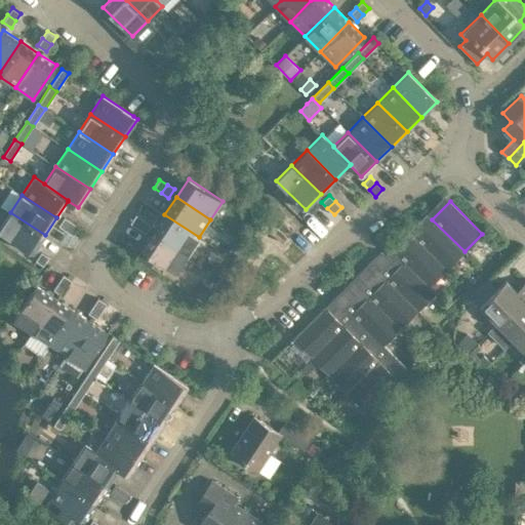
[(0,228),(0,231),(33,253),(45,235),(10,212),(0,228)]
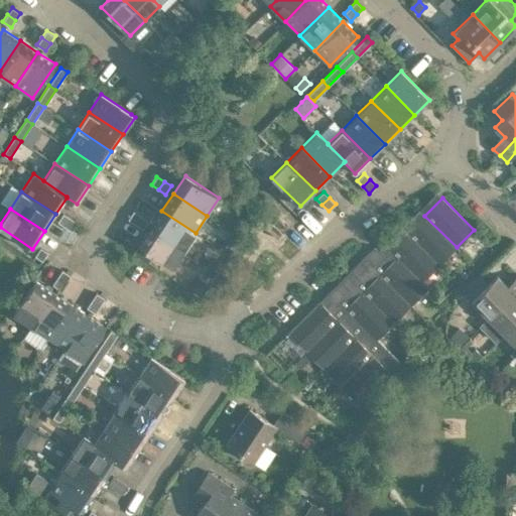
[(134,211),(128,219),(135,224),(141,215),(134,211)]
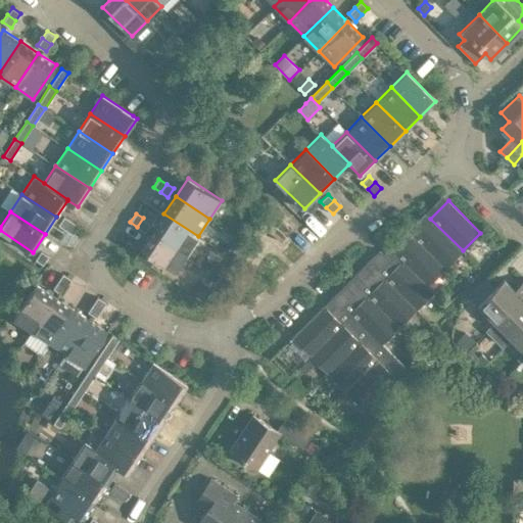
[(152,231),(187,253),(198,236),(163,214),(152,231)]
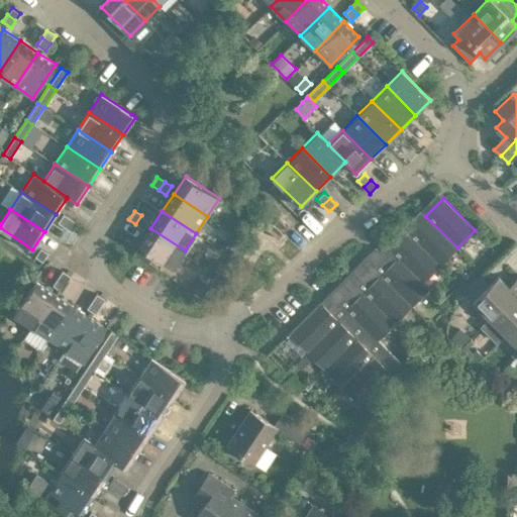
[(64,213),(58,222),(65,227),(71,218),(64,213)]
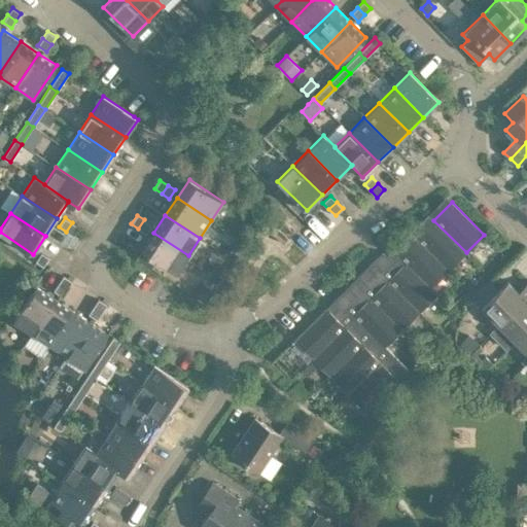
[(145,234),(151,224),(144,219),(138,229),(145,234)]
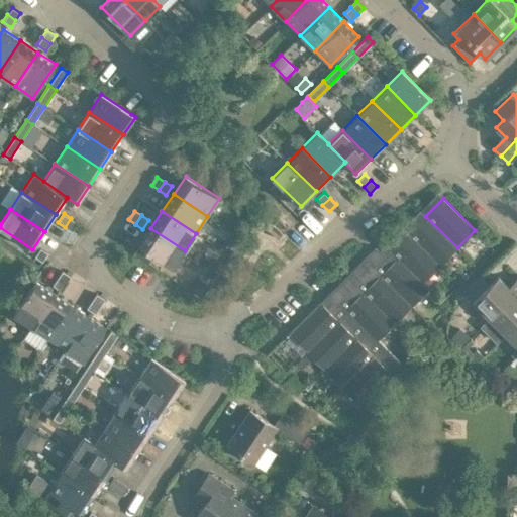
[(408,233),(440,265),(457,247),(425,216),(408,233)]
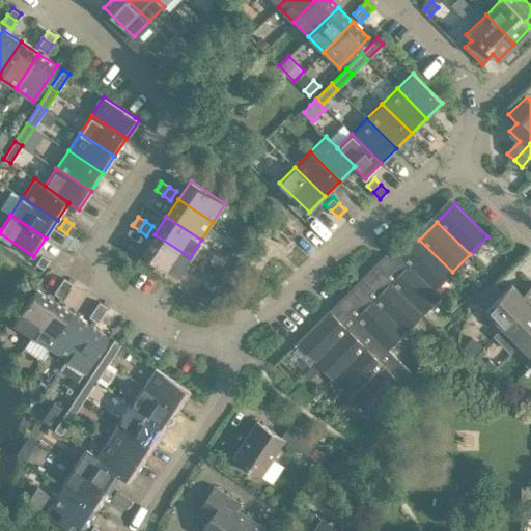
[(75,238),(80,229),(73,224),(66,233),(75,238)]
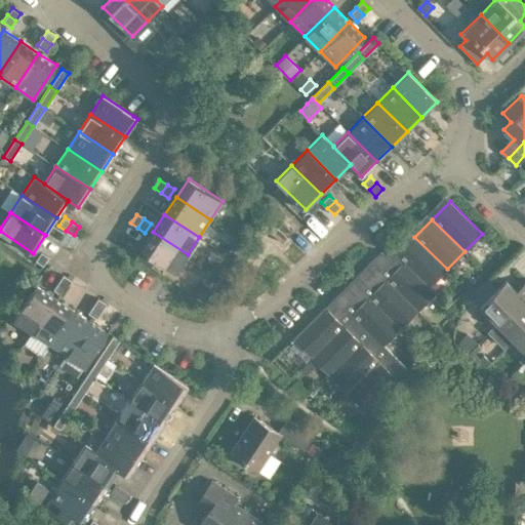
[(272,233),(273,234),(278,239),(281,242),(292,231),(282,221),(272,233)]
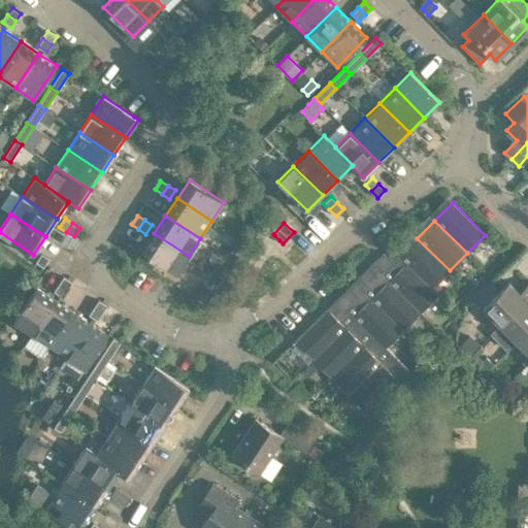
[(141,251),(176,274),(189,256),(154,233),(141,251)]
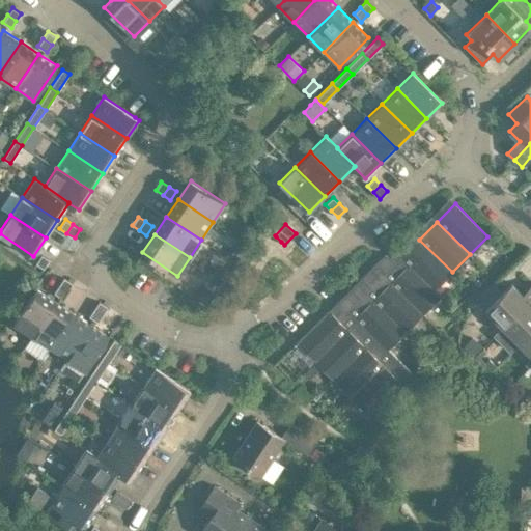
[(401,257),(408,264),(408,263),(435,290),(435,289),(452,272),(419,240),(401,257)]
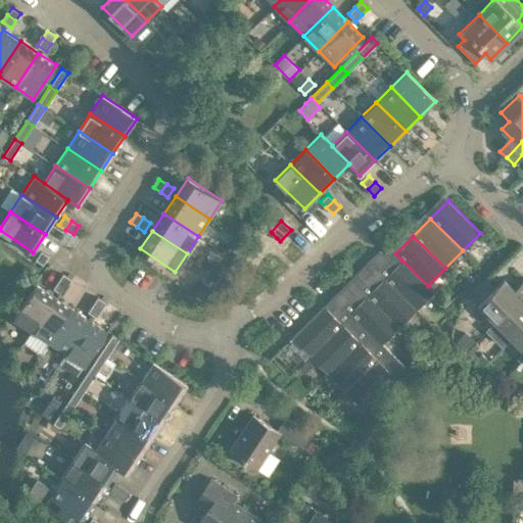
[(230,247),(226,253),(233,258),(237,252),(230,247)]
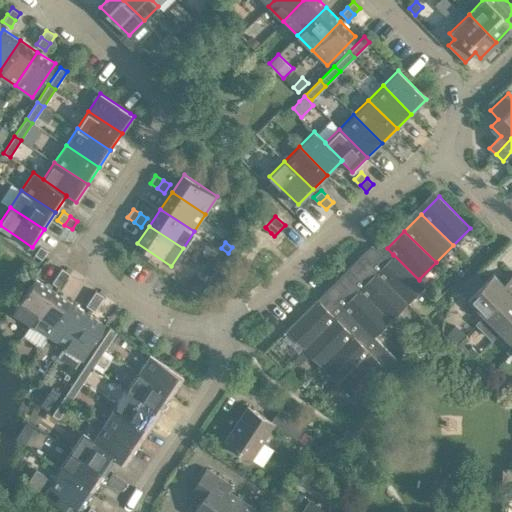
[(40,245),(35,254),(42,258),(48,250),(40,245)]
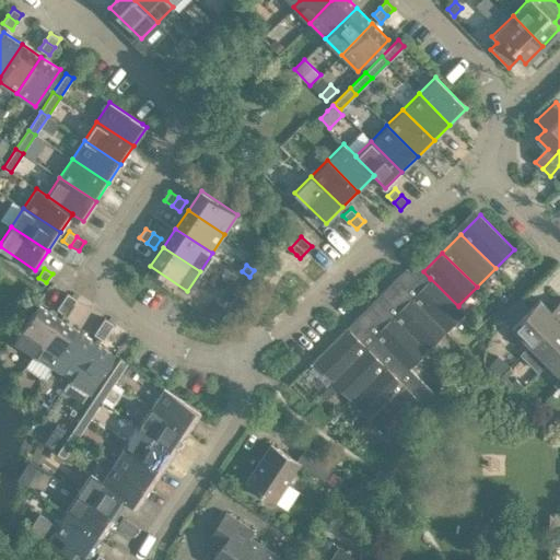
[(417,279),(407,268),(395,279),(406,290),(417,279)]
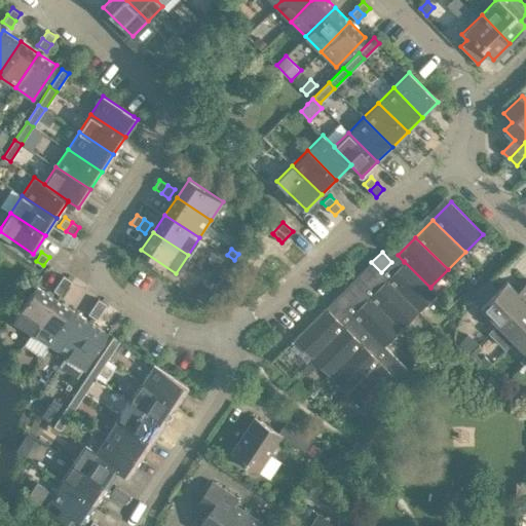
[(437,293),(430,287),(430,288),(404,261),(404,262),(387,278),(419,310),(437,293)]
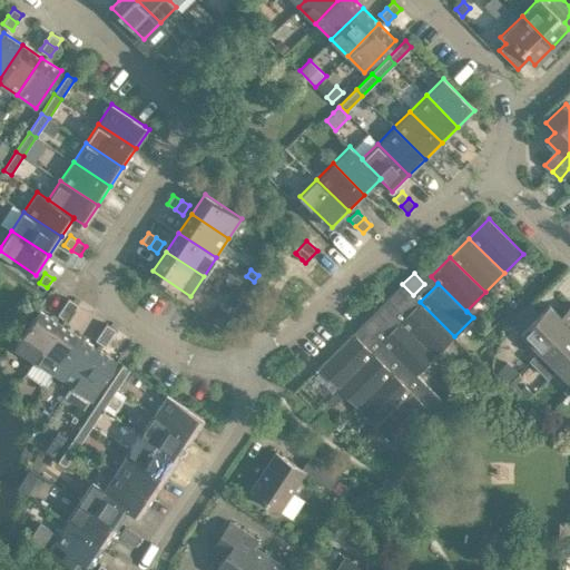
[(413,295),(402,284),(383,303),(394,314),(413,295)]
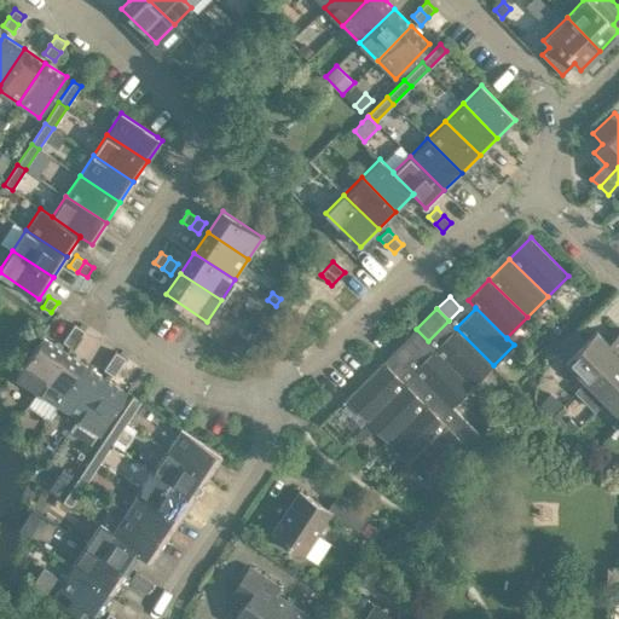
[(268,317),(258,310),(252,318),(262,325),(268,317)]
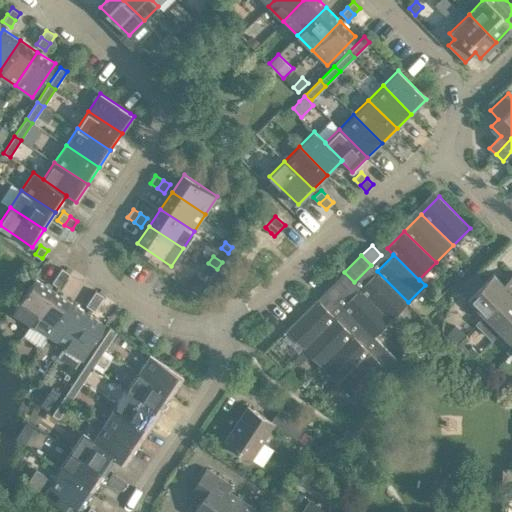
[(70,273),(62,267),(57,275),(65,280),(70,273)]
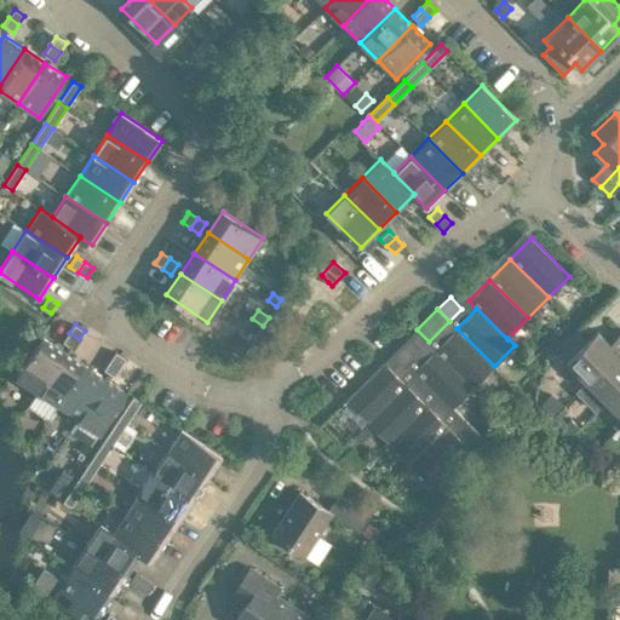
[(494,366),(457,328),(436,349),(474,386),(494,366)]
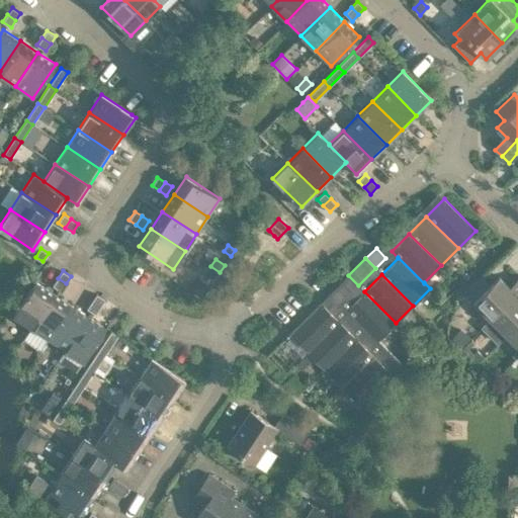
[(358,285),(348,275),(327,296),(337,307),(358,285)]
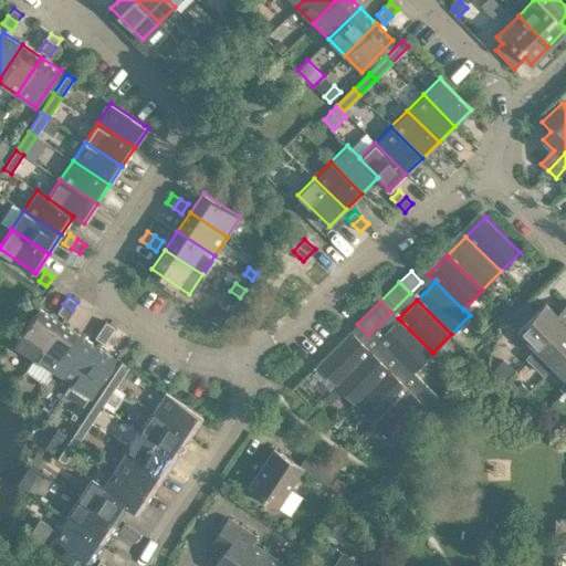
[(526,301),(507,320),(535,348),(565,317),(565,302),(556,313),(545,302),(536,311),(526,301)]
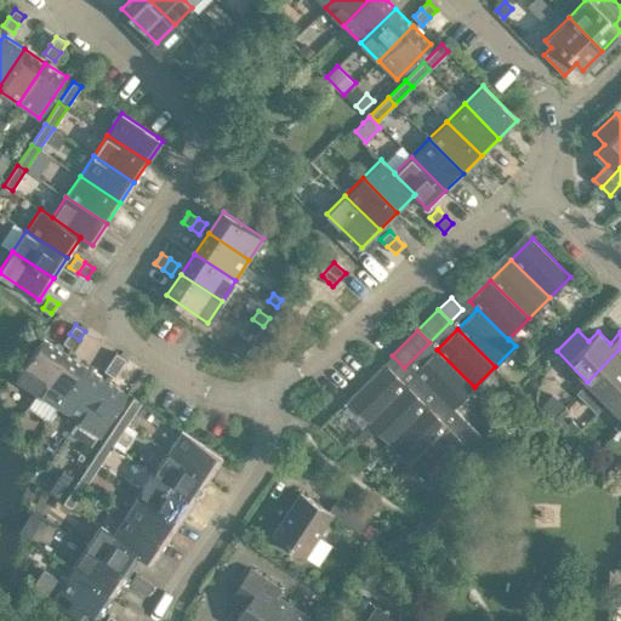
[(63,342),(73,349),(79,340),(69,334),(63,342)]
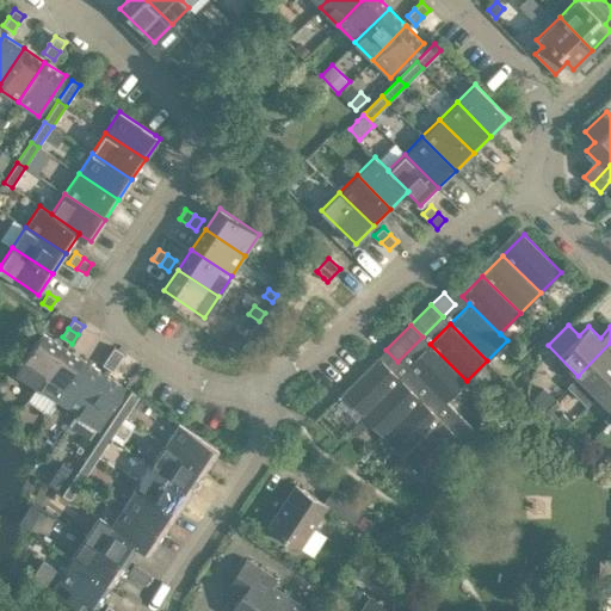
[(42,332),(16,372),(37,386),(63,346),(42,332)]
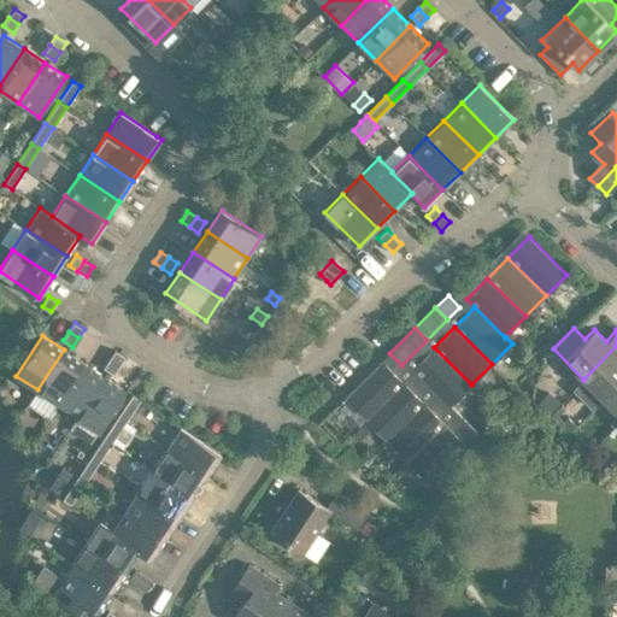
[(616,346),(583,380),(574,389),(593,409),(603,399),(616,385),(616,346)]
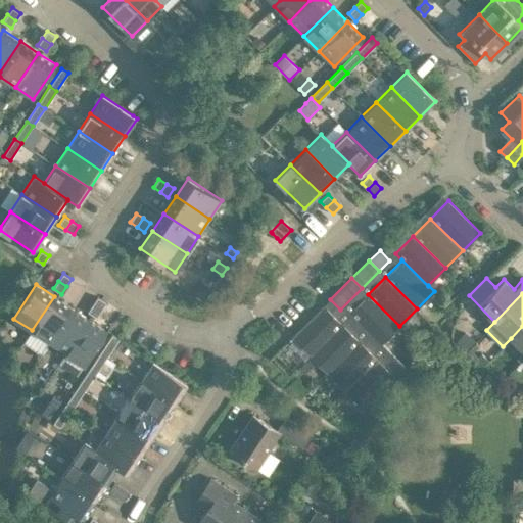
[(348,313),(381,344),(399,326),(368,294),(348,313)]
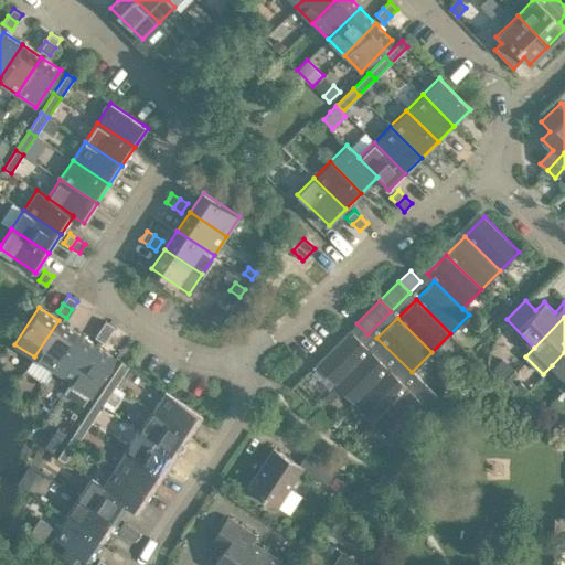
[(53,370),(77,332),(59,320),(34,356),(53,370)]
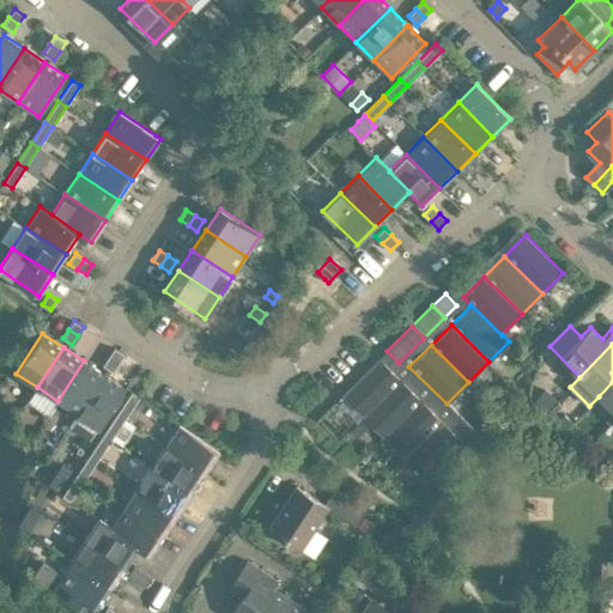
[(109,356),(119,363),(125,354),(115,347),(109,356)]
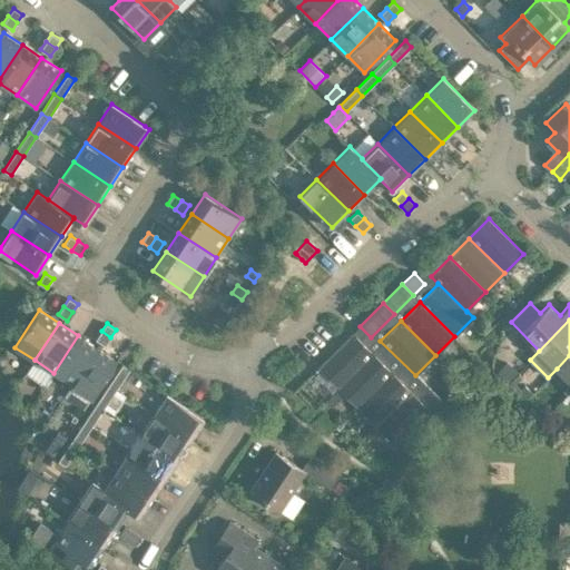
[(110,337),(101,331),(96,340),(105,345),(110,337)]
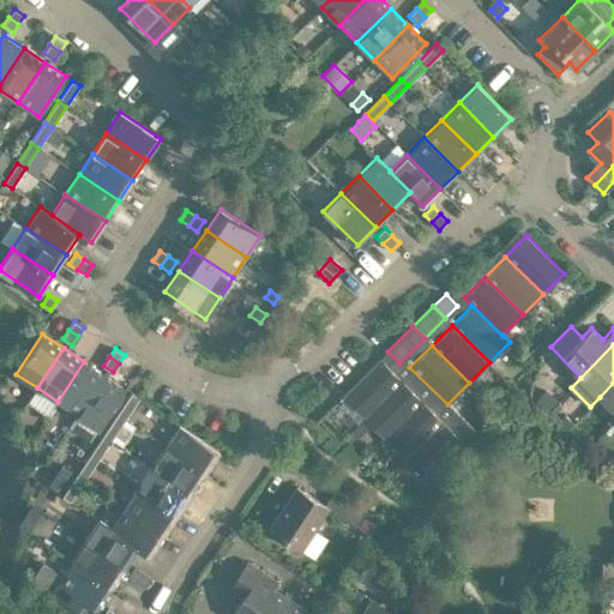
[(380,359),(343,397),(363,417),(402,379),(380,359)]
